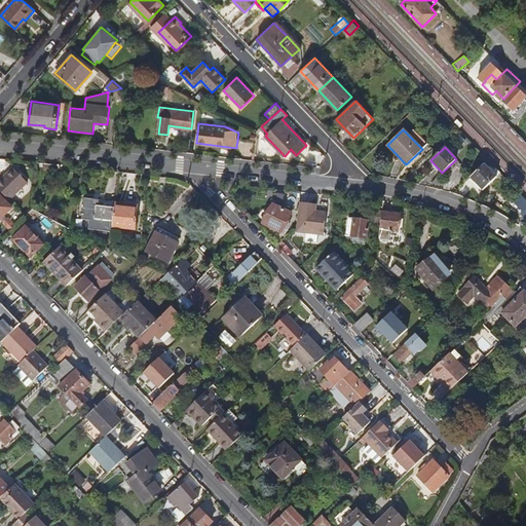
[(496,177),(485,164),(465,184),(477,196),(496,177)]
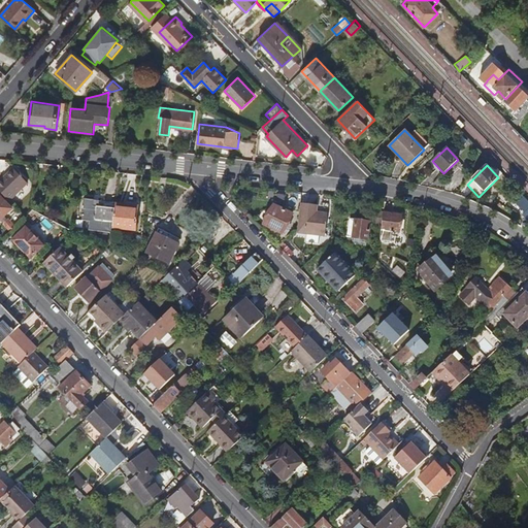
[(13,168),(0,179),(0,191),(9,201),(28,183),(13,168)]
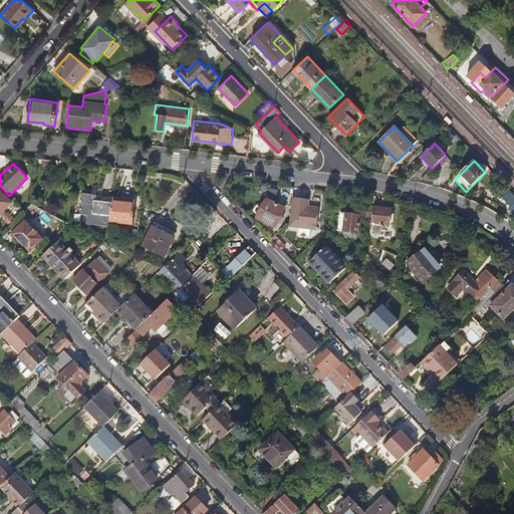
[(480,180),(489,187),(493,181),(484,174),(480,180)]
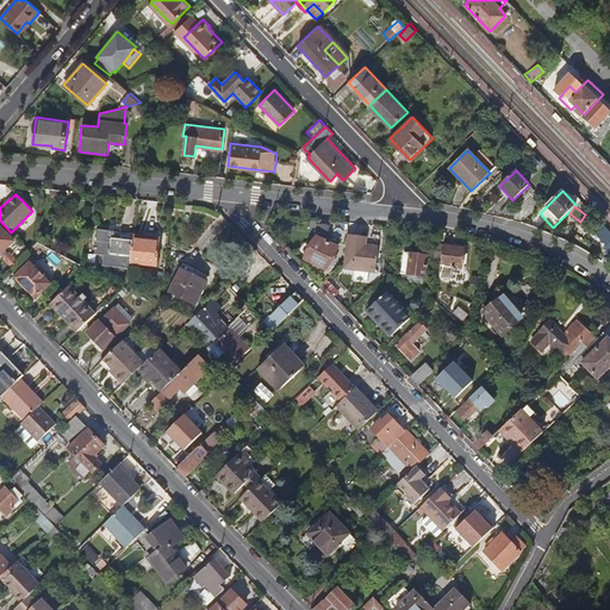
[(602,242),(609,250),(609,232),(598,222),(583,238),(595,249),(602,242)]
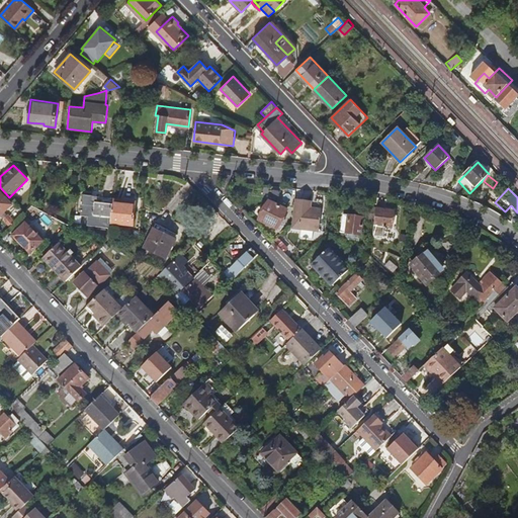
[(0,190),(0,216),(12,204),(0,190)]
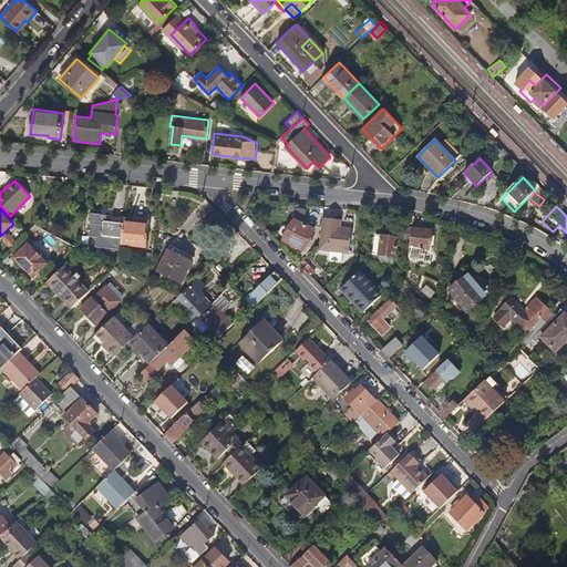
[(95,247),(121,249),(121,245),(124,224),(101,220),(101,214),(91,213),(89,236),(96,237),(95,247)]
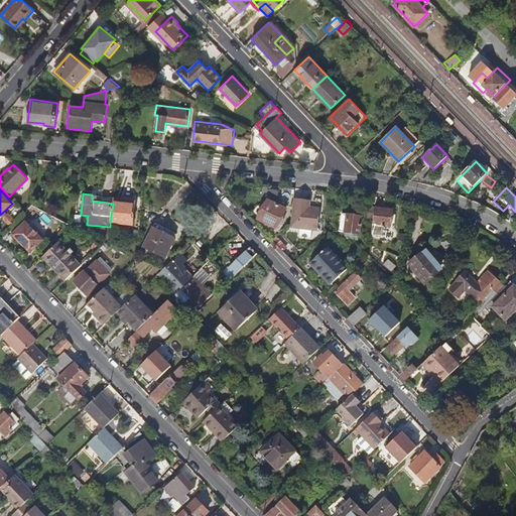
[(27,200),(19,208),(24,213),(32,206),(27,200)]
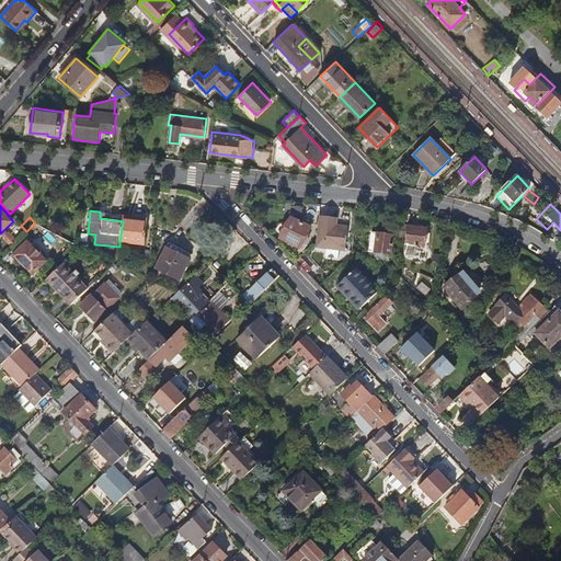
[(290,217),(281,239),(300,249),(311,227),(290,217)]
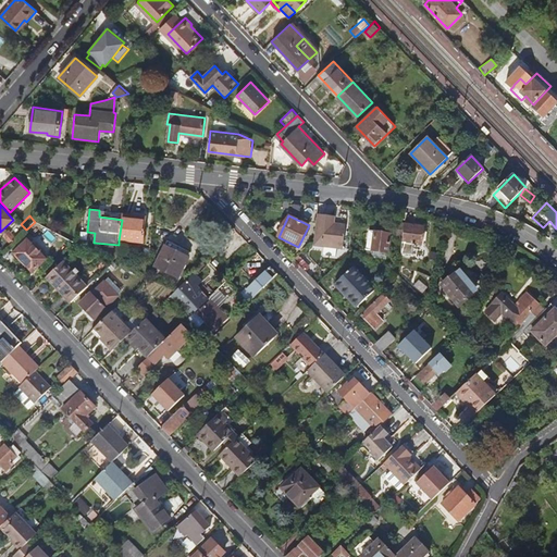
[(335,217),(317,215),(314,239),(313,246),(343,249),(345,225),(334,224),(335,217)]
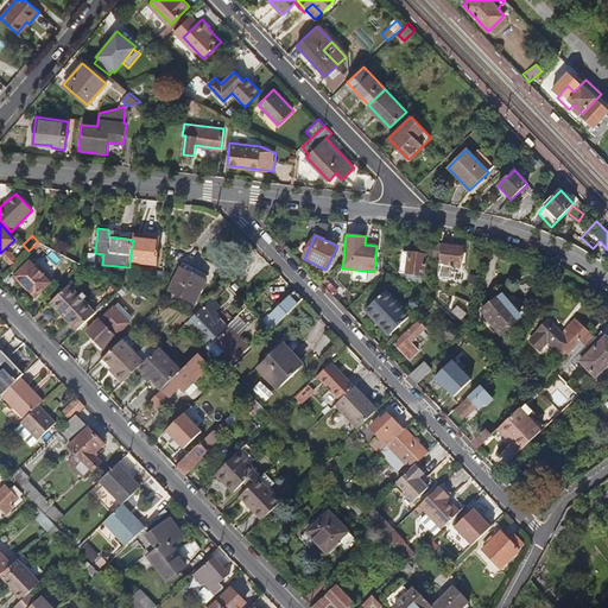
[(159,240),(133,236),(133,240),(130,263),(156,265),(159,240)]
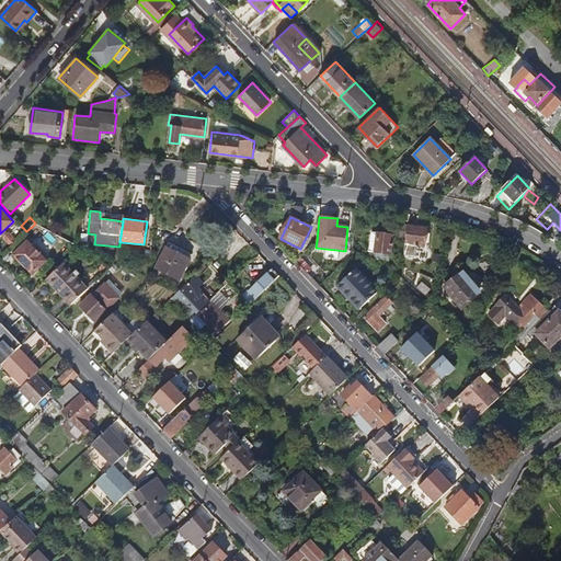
[(390,254),(404,256),(404,255),(408,225),(399,225),(397,236),(371,232),(369,252),(376,253),(375,260),(389,261),(390,254)]
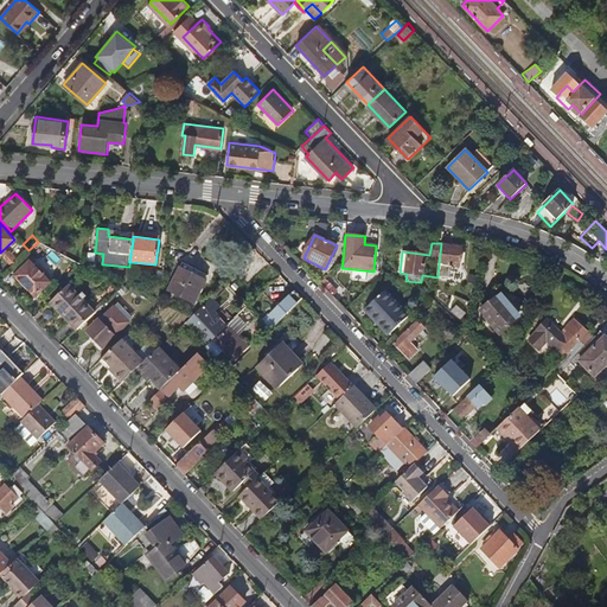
[(461,246),(441,243),(438,276),(448,278),(449,266),(460,267),(461,246)]
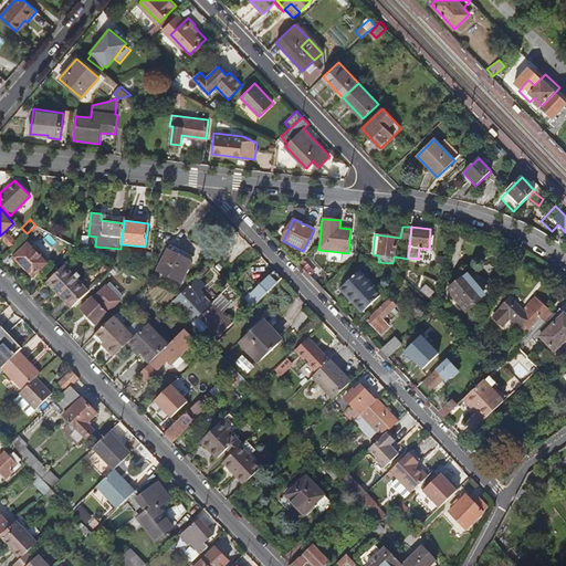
[(237,245),(244,238),(239,232),(230,240),(237,245)]
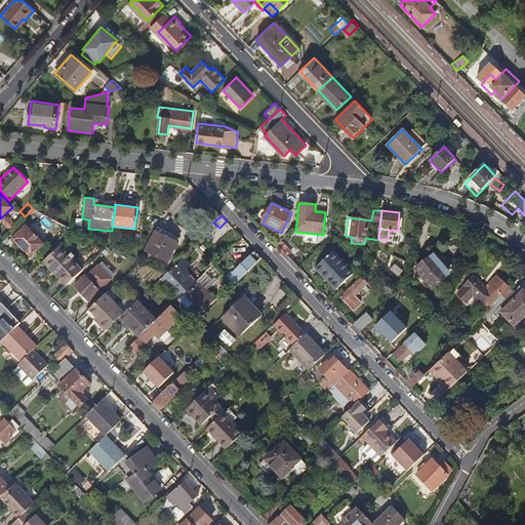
[(15,225),(8,216),(2,221),(9,231),(15,225)]
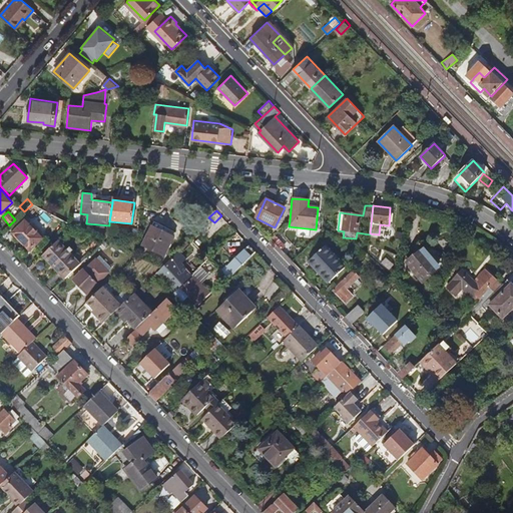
[(210,226),(214,222),(208,217),(205,220),(210,226)]
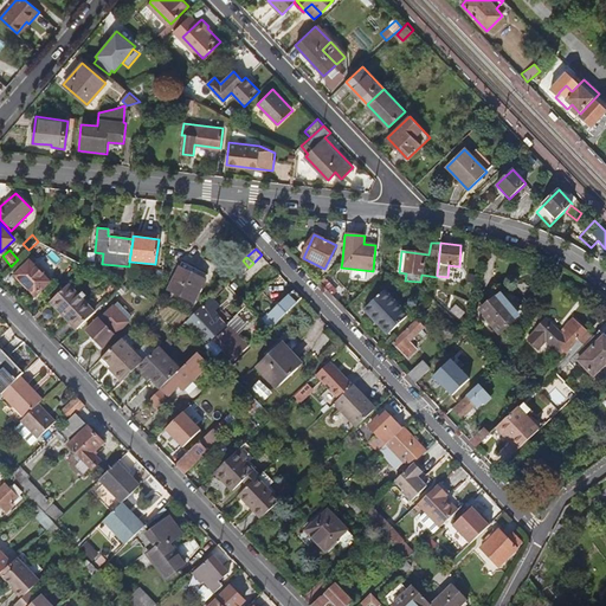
[(51,282),(30,260),(17,272),(37,294),(51,282)]
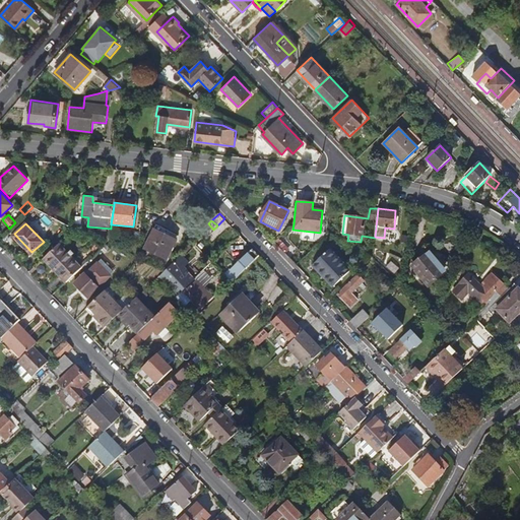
[(176,240),(154,230),(144,248),(167,259),(176,240)]
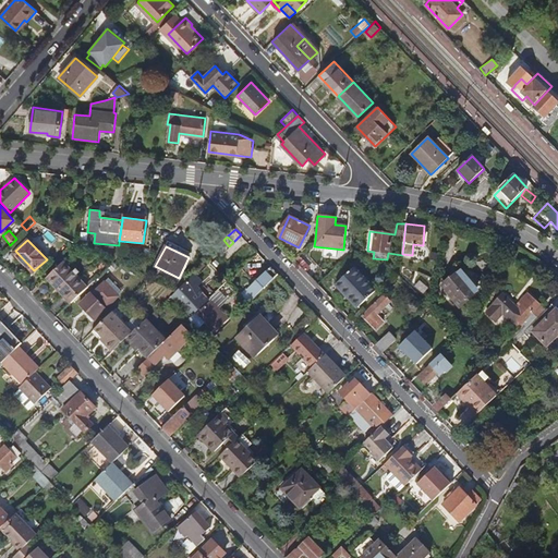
[(46,278),(70,303),(87,287),(63,262),(46,278)]
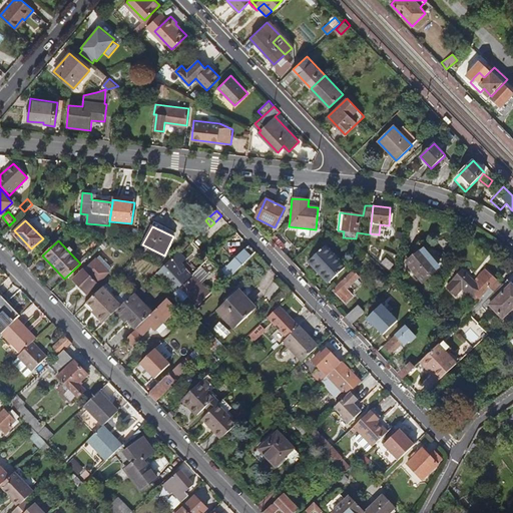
[(227,266),(234,274),(257,252),(249,244),(227,266)]
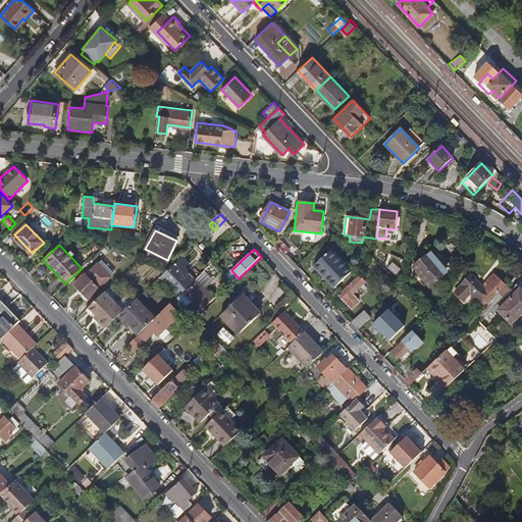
[(351,272),(330,251),(314,266),(334,288),(351,272)]
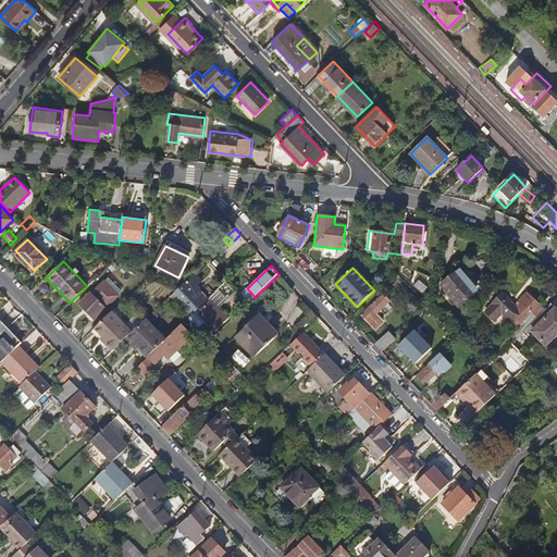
[(475,292),(458,271),(441,285),(459,306),(475,292)]
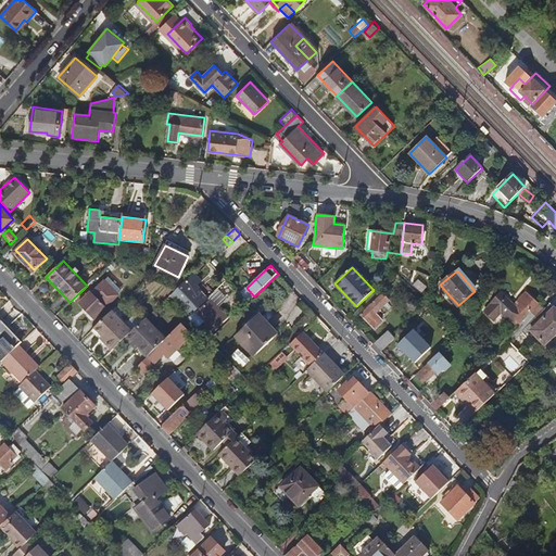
[(105,281),(118,295),(123,292),(109,278),(105,281)]
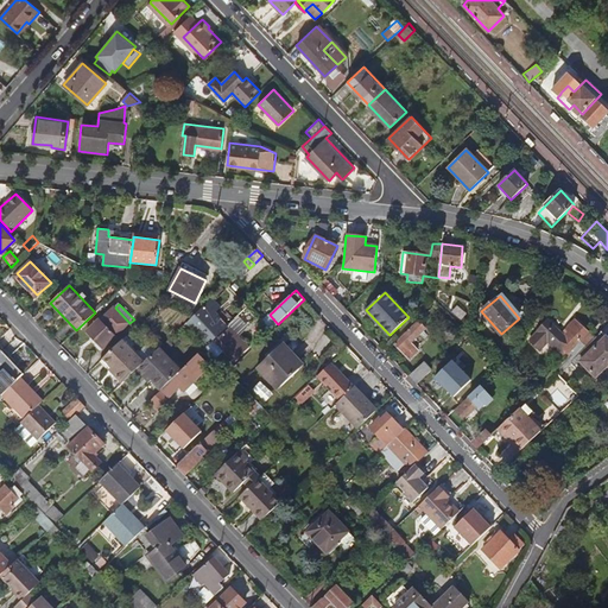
[(458,305),(451,311),(457,321),(466,315),(458,305)]
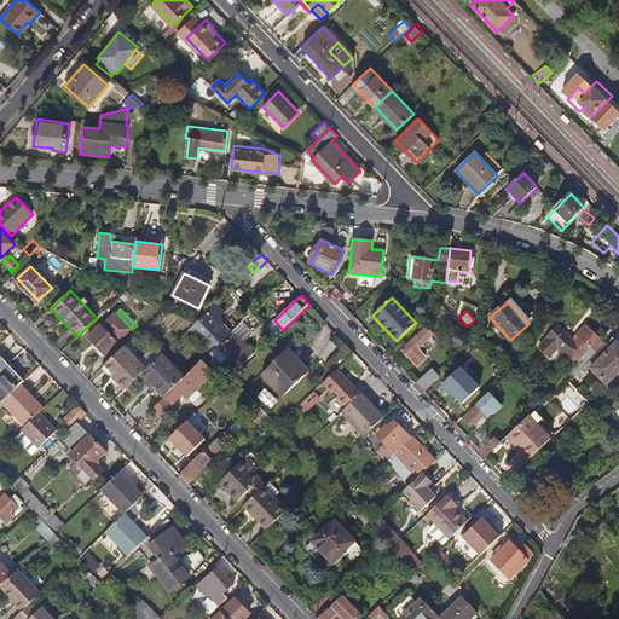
[(100,323),(88,334),(106,353),(132,329),(117,313),(116,312),(103,325),(100,323)]
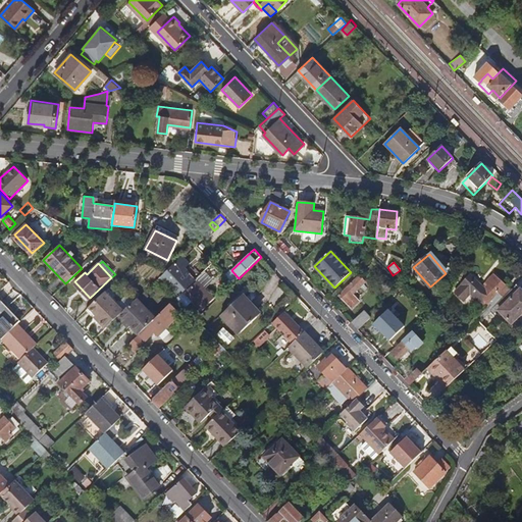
[(164,273),(161,276),(178,297),(183,293),(184,292),(191,285),(192,284),(177,268),(167,276),(164,273)]
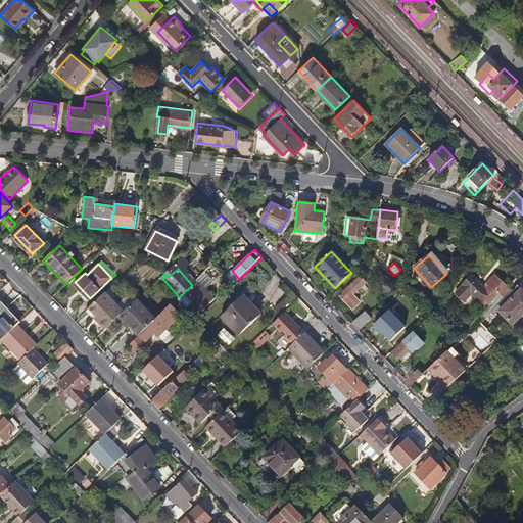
[(471,294),(489,312),(495,305),(511,291),(494,275),(483,287),(472,276),(456,293),(465,300),(471,294)]
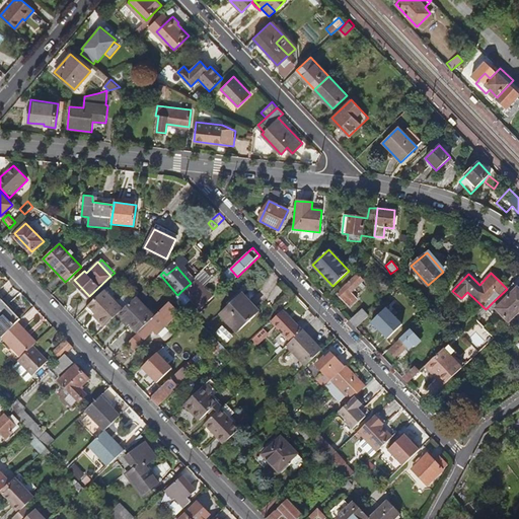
[(357,275),(338,293),(350,306),(356,300),(350,293),(363,281),(357,275)]
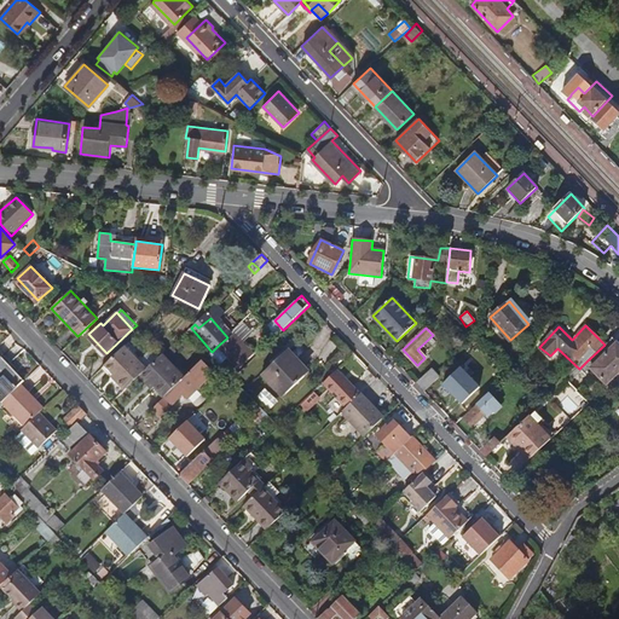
[(104,356),(106,353),(88,334),(86,336),(104,356)]
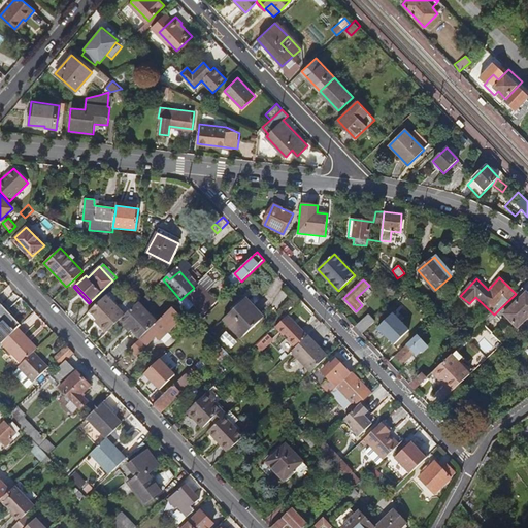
[(527,317),(527,293),(523,288),(516,294),(500,308),(517,327),(527,317)]
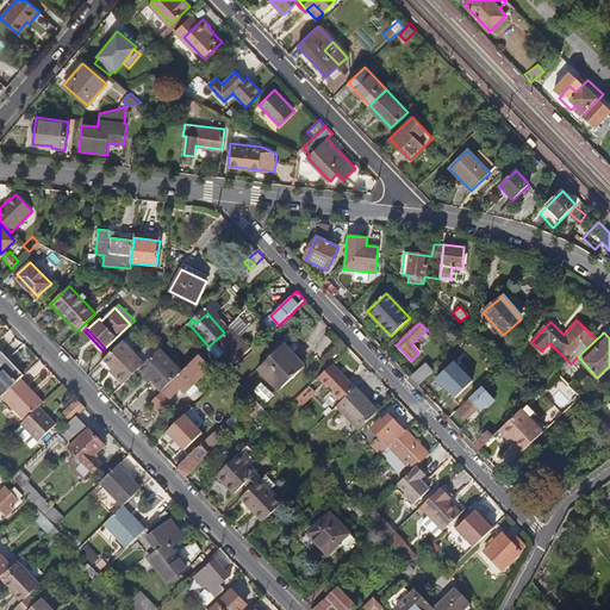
[(238,350),(230,342),(223,334),(215,341),(235,363),(243,355),(238,350)]
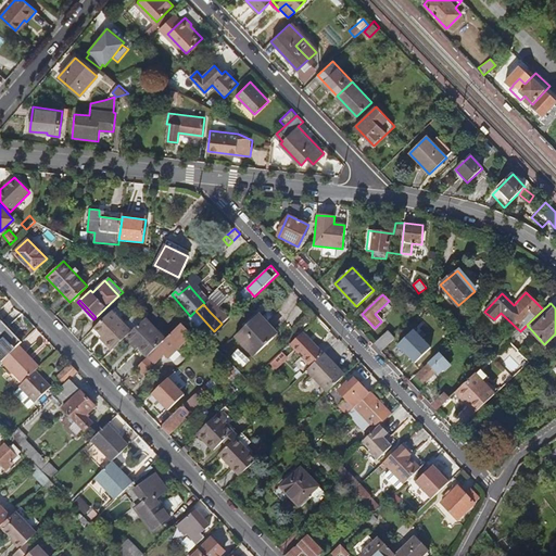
[(210,312),(217,319),(220,316),(213,308),(210,312)]
